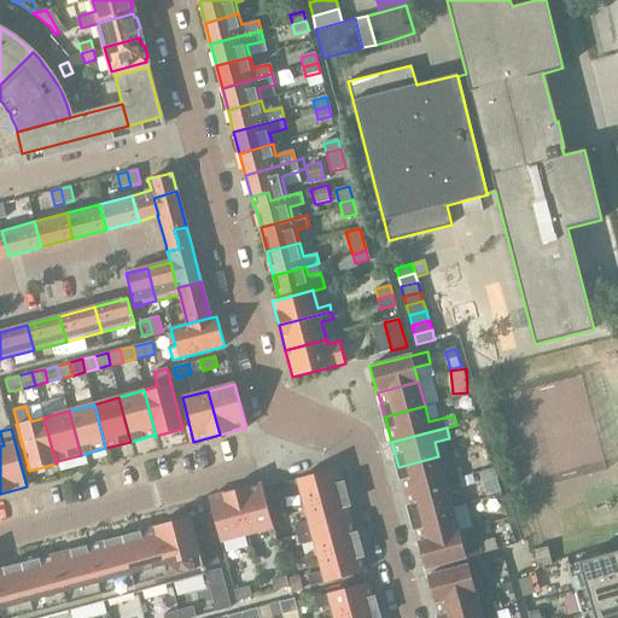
[(438,456),(398,467),(406,493),(460,478),(458,468),(443,472),(438,456)]
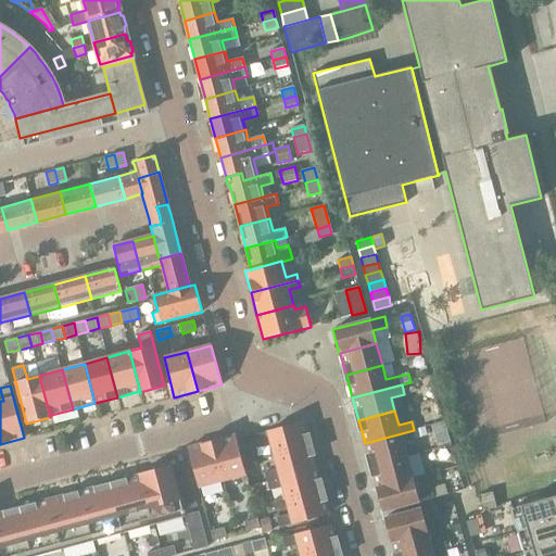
[(303,421),(254,436),(256,445),(269,441),(274,455),(310,445),(303,421)]
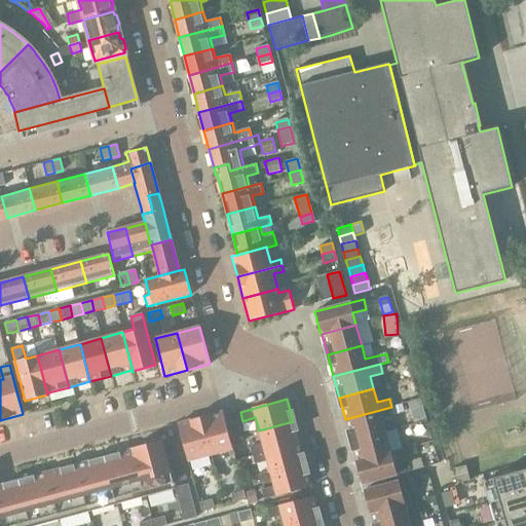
[(391,408),(393,414),(403,412),(401,404),(391,407),(391,408)]
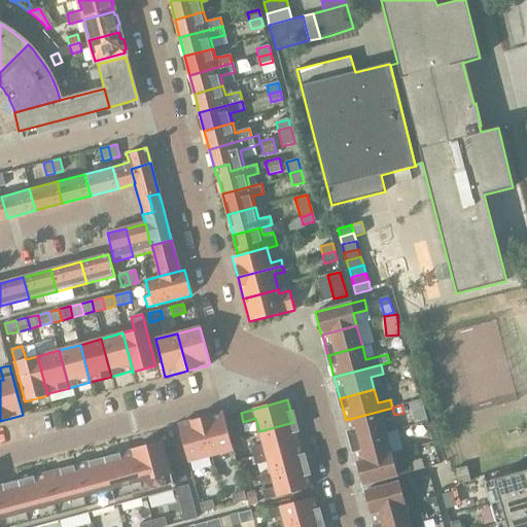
[(392,408),(346,420),(351,442),(385,432),(382,419),(394,416),(392,409),(392,408)]
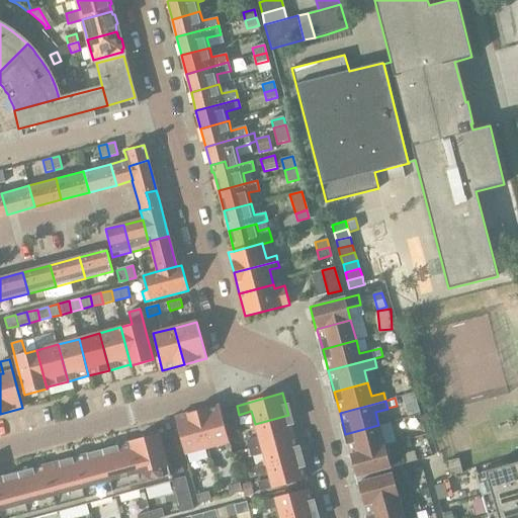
[(408,416),(419,413),(416,403),(405,406),(408,416)]
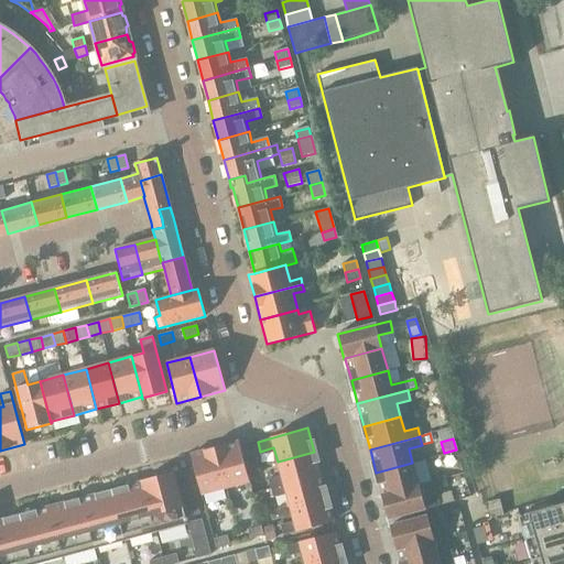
[(225,488),(249,481),(238,442),(215,447),(225,488)]
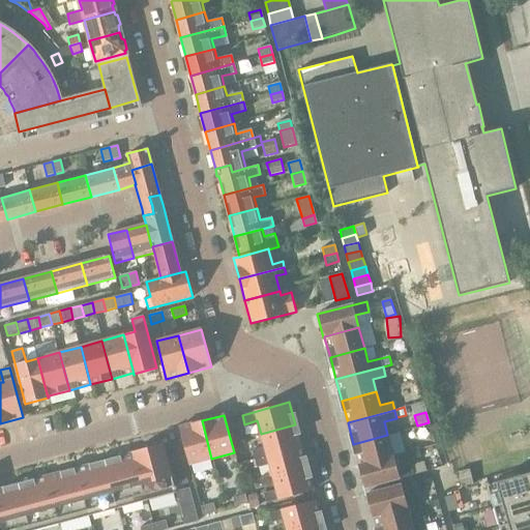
[(202,420),(179,427),(189,465),(211,459),(202,420)]
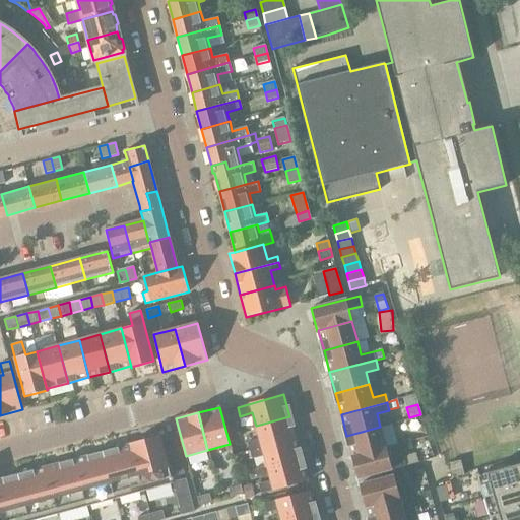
[(256,426),(259,439),(247,442),(249,450),(296,438),(289,416),(256,426)]
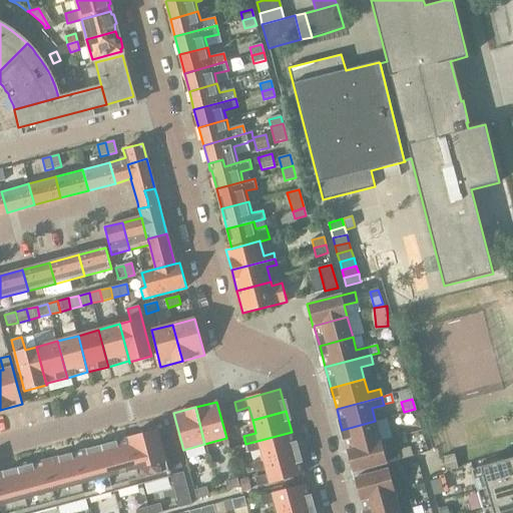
[(342,430),(348,450),(348,451),(381,442),(375,421),(342,430)]
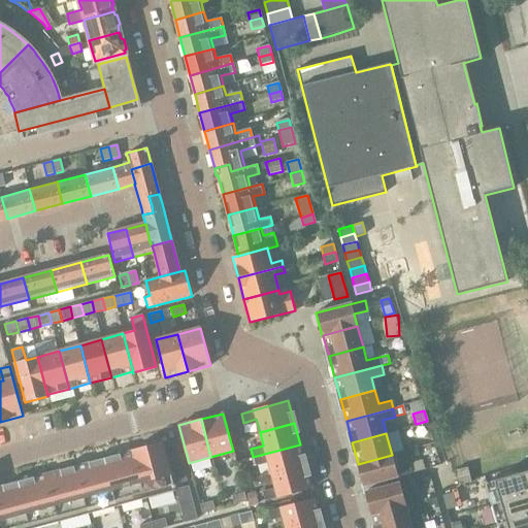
[(13,527),(187,481),(175,439),(163,443),(162,441),(132,450),(132,451),(0,486),(0,527),(13,527)]
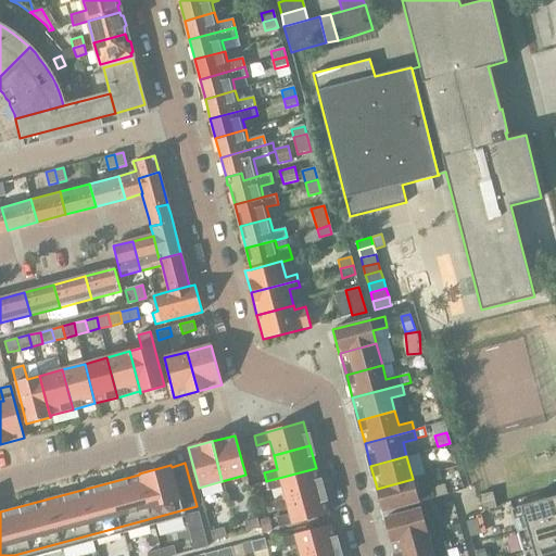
[(266,481),(269,490),(282,487),(286,501),(321,491),(316,468),(266,481)]
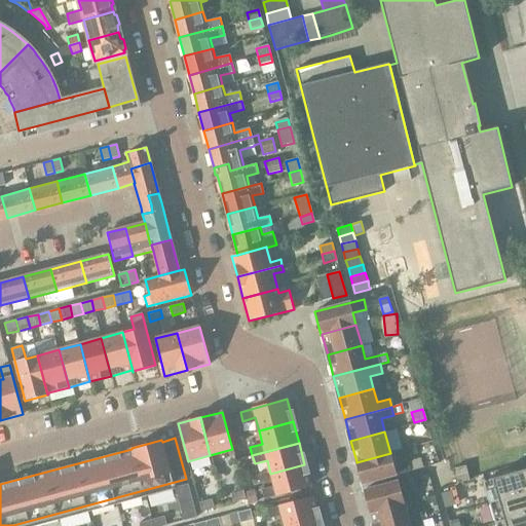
[(357,462),(357,461),(355,461),(362,485),(424,467),(421,457),(393,464),(390,453),(357,462)]
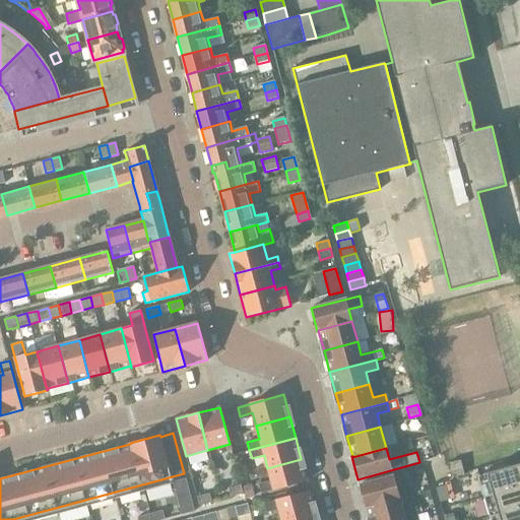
[(270,480),(258,483),(261,494),(307,480),(301,459),(267,468),(270,480)]
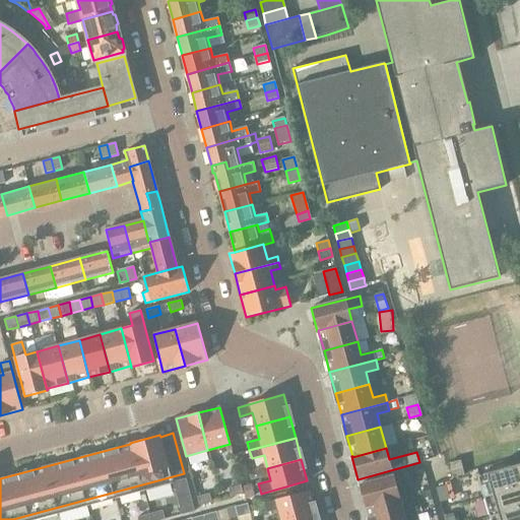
[(460,460),(447,463),(451,478),(464,475),(464,473),(460,460)]
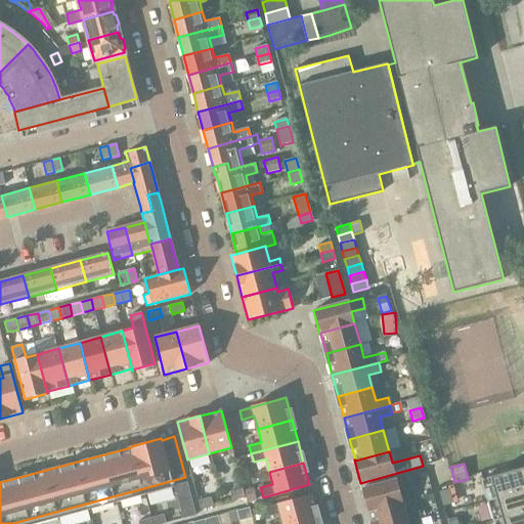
[(523,471),(523,467),(481,480),(487,500),(523,489),(519,473),(523,471)]
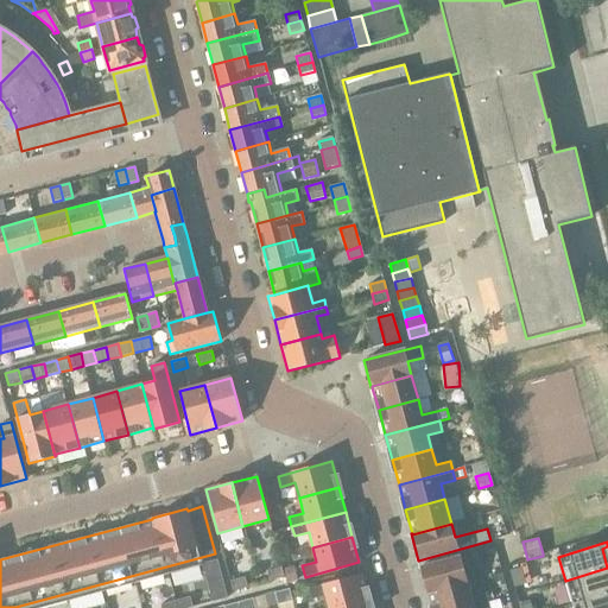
[(475,552),(419,567),(426,594),(428,594),(428,593),(467,582),(463,569),(479,564),(475,552)]
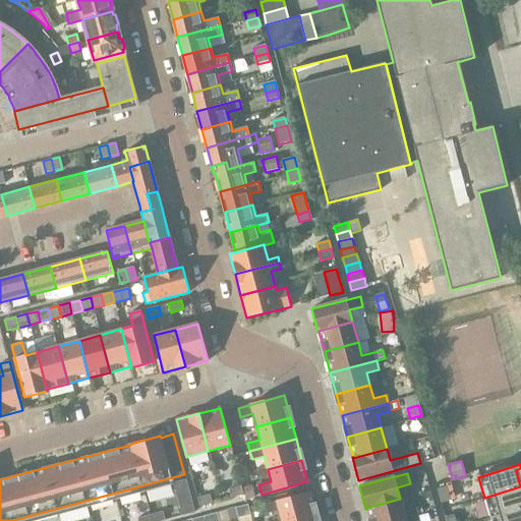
[(173,483),(181,516),(194,512),(185,479),(173,483)]
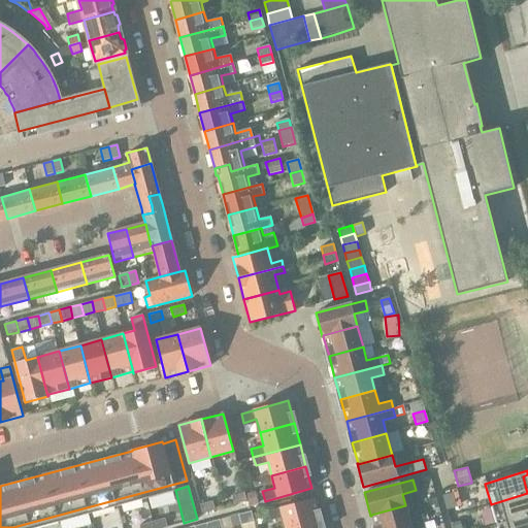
[(246,501),(244,493),(231,496),(234,504),(246,501)]
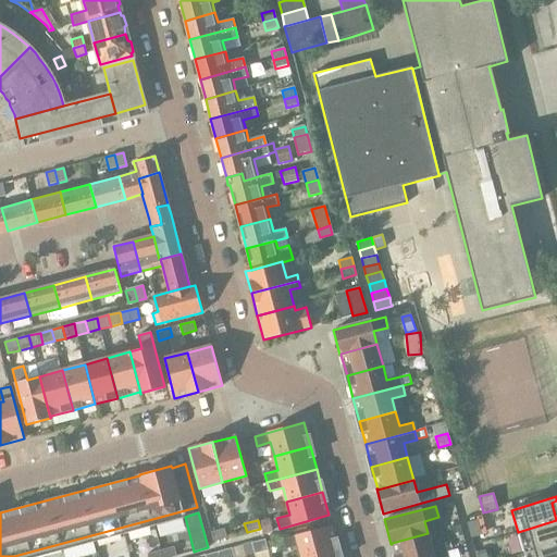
[(477,520),(468,523),(471,537),(481,535),(477,520)]
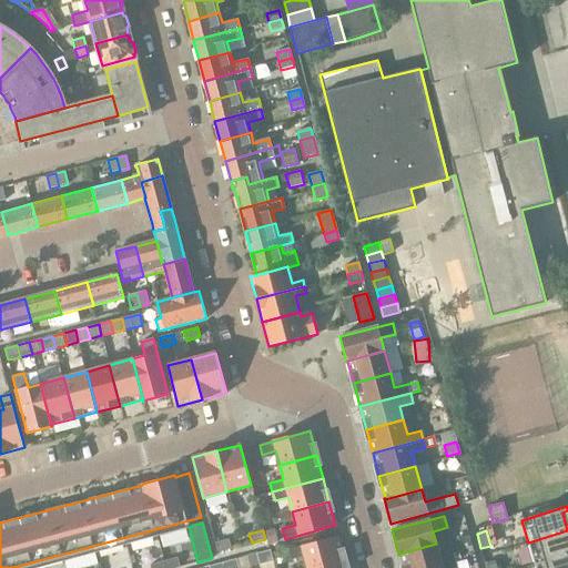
[(567,530),(528,543),(535,565),(567,555),(567,530)]
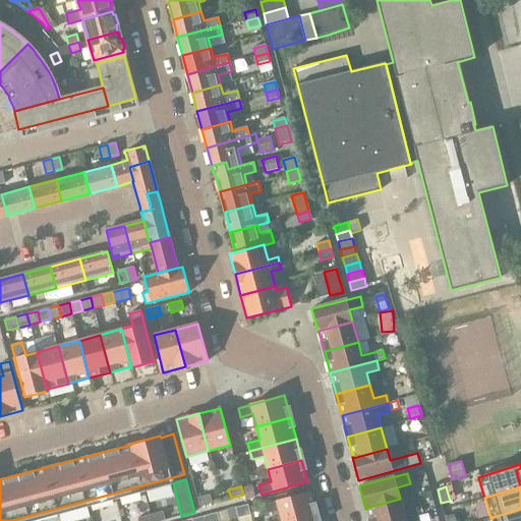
[(264,505),(267,514),(279,511),(281,520),(289,520),(316,514),(310,491),(264,505)]
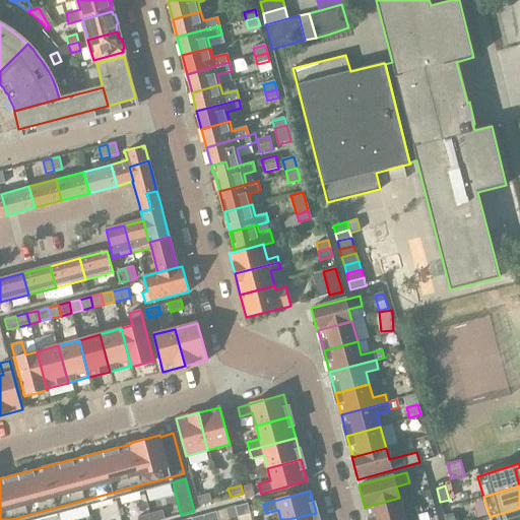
[(199,506),(211,502),(209,494),(197,497),(199,506)]
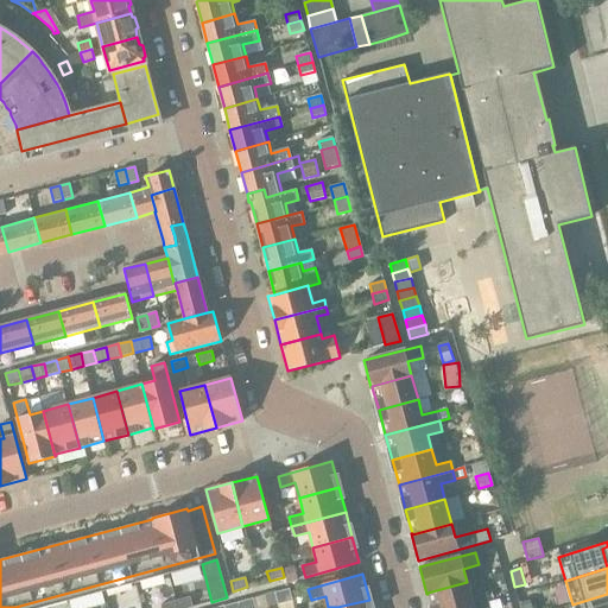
[(428,593),(428,594),(431,607),(467,607),(488,602),(486,593),(472,596),(467,582),(428,593)]
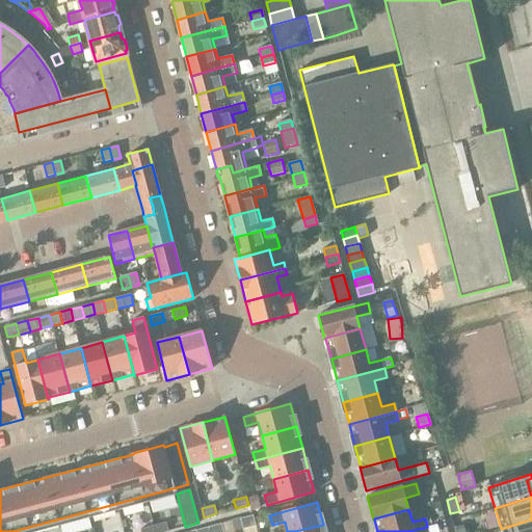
[(88,515),(62,524),(64,531),(71,531),(91,525),(88,515)]
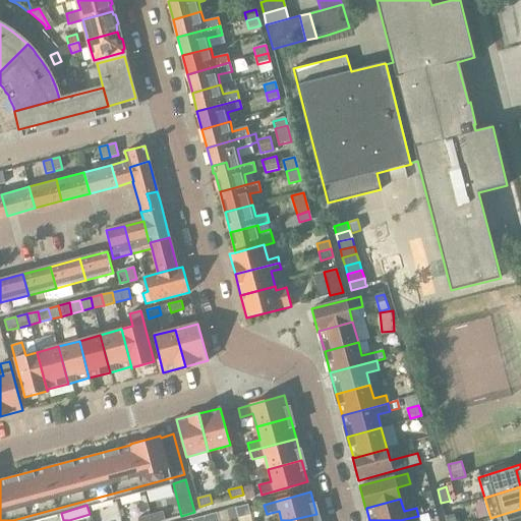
[(247,505),(235,508),(238,518),(250,515),(247,505)]
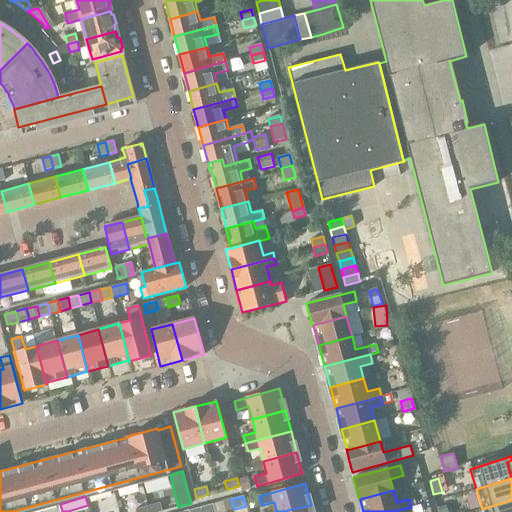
[(511,511),(511,500),(482,509),(482,511),(511,511)]
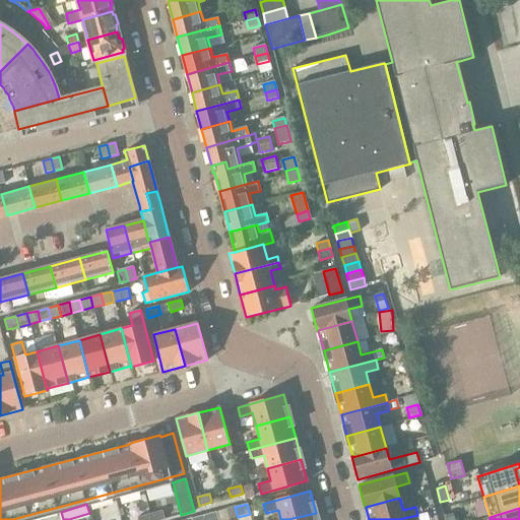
[(163,511),(149,514),(150,519),(160,519),(165,519),(163,511)]
